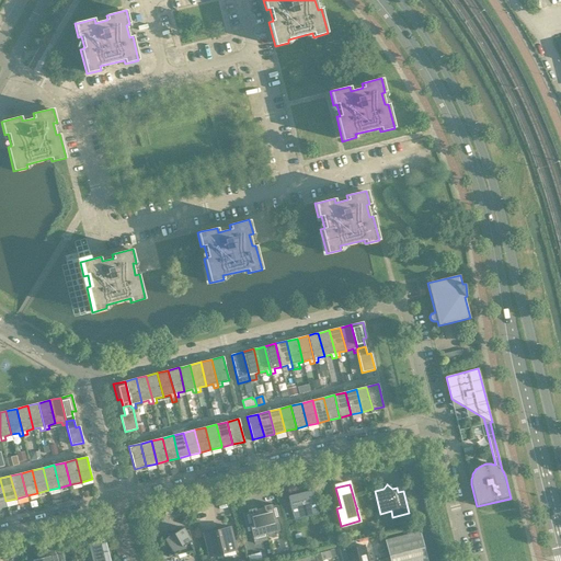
[(288,496),(294,519),(318,514),(312,490),(288,496)]
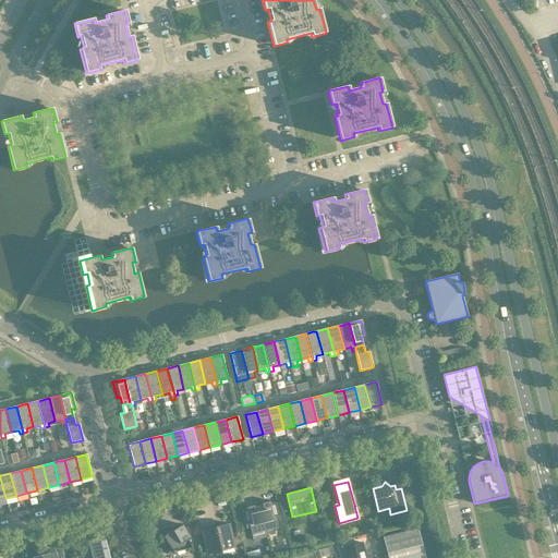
[(274,517),(270,501),(262,504),(264,511),(261,512),(265,531),(278,528),(276,517),(274,517)]
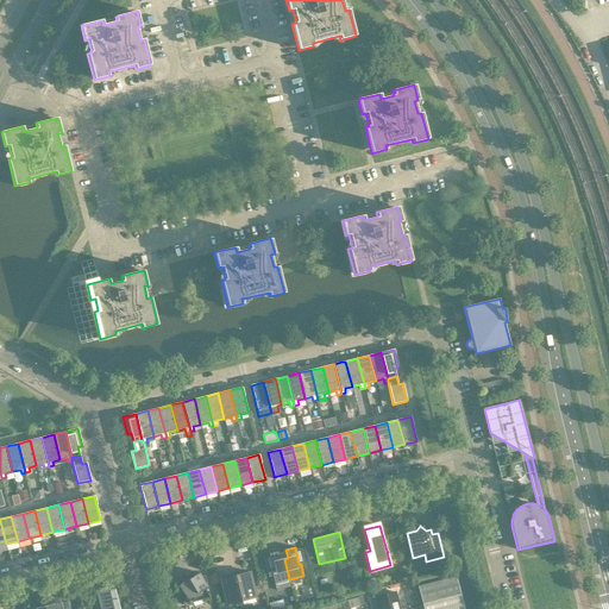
[(290,586),(289,579),(284,559),(280,560),(277,552),(269,553),(272,570),(271,571),(276,590),(290,586)]
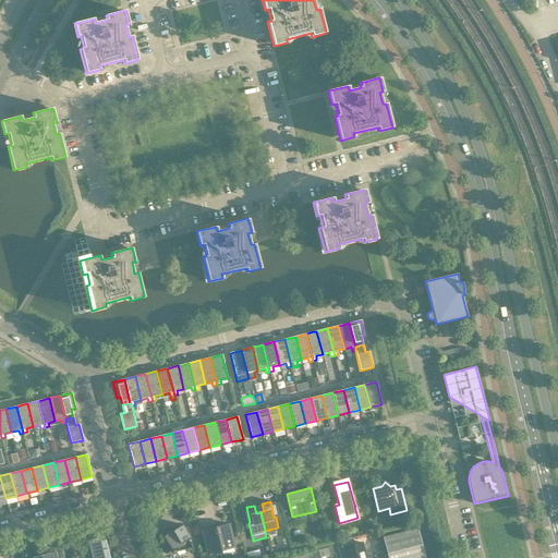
[(375,532),(372,518),(365,520),(367,533),(375,532)]
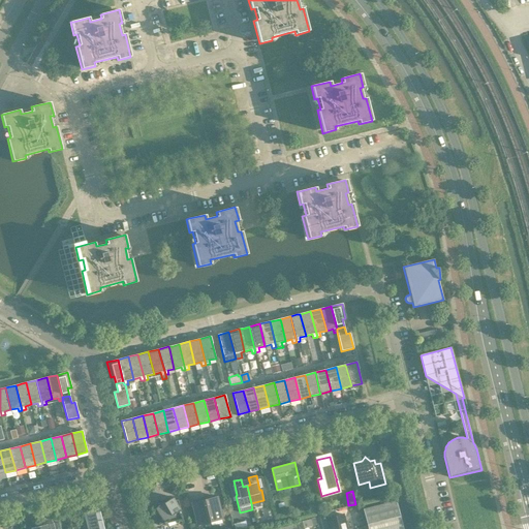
[(163,503),(153,505),(160,517),(158,525),(164,523),(164,524),(167,523),(167,522),(174,520),(184,523),(178,499),(175,500),(173,497),(163,503)]
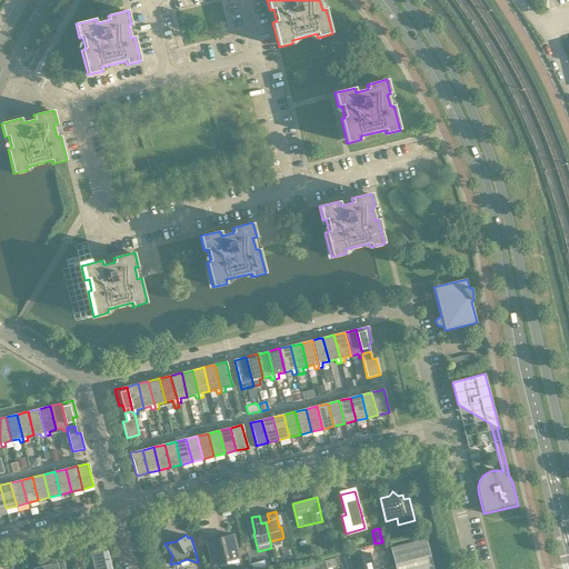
[(233,535),(220,538),(226,561),(239,558),(233,535)]
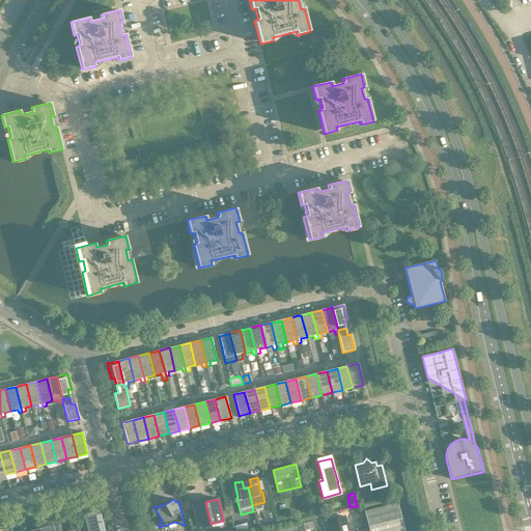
[(198,527),(211,524),(205,502),(193,505),(198,527)]
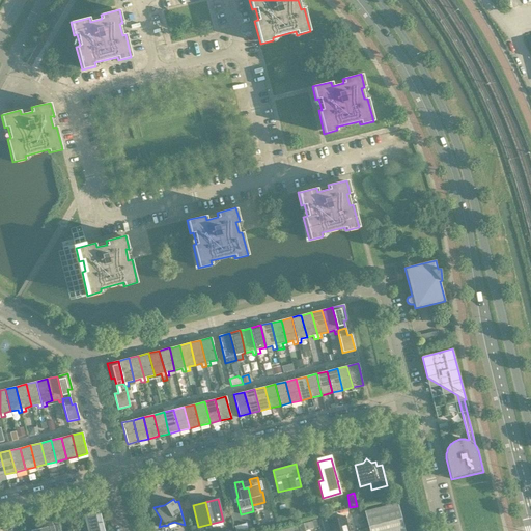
[(404,530),(397,503),(364,511),(369,530),(388,530),(389,530),(404,530)]
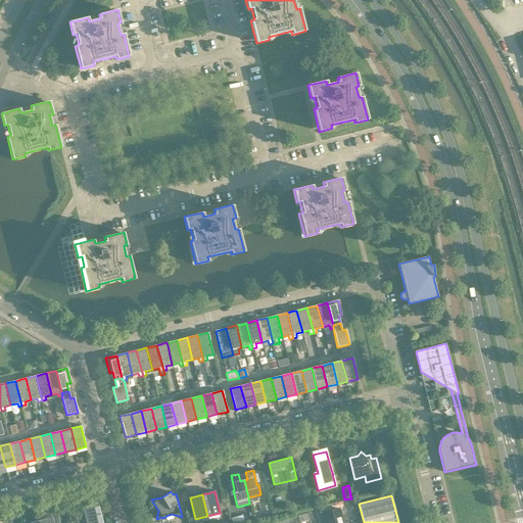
[(85,513),(87,515),(88,522),(102,522),(98,506),(91,507),(89,507),(86,508),(85,510),(85,513)]
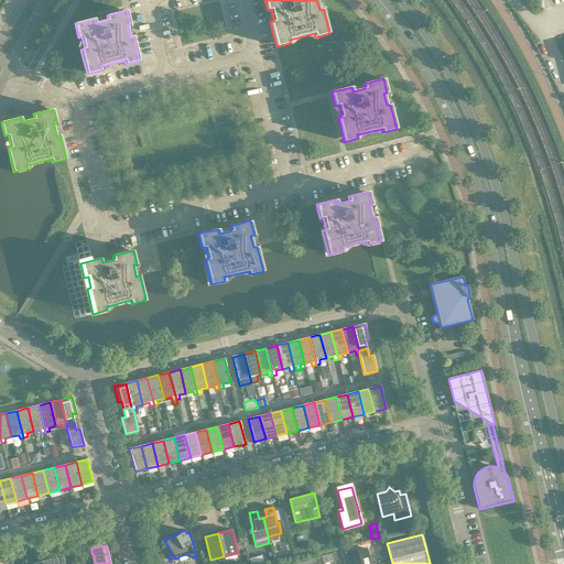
[(296,549),(299,556),(308,553),(306,546),(296,549)]
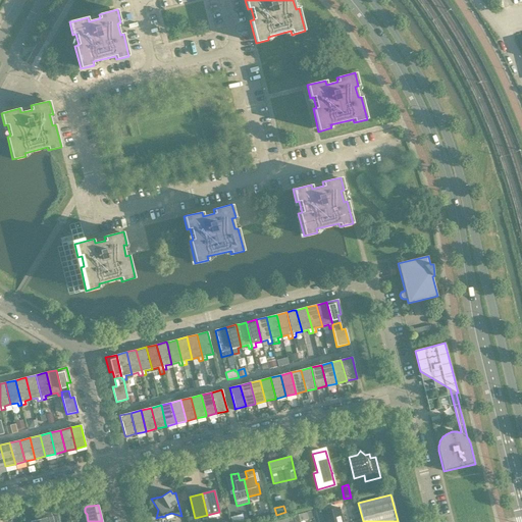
[(343,521),(338,508),(323,512),(322,508),(316,510),(318,521),(324,521),(325,521),(324,521),(343,521)]
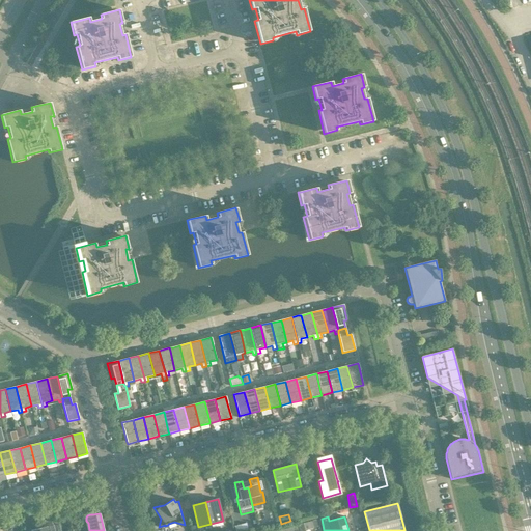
[(315,521),(300,524),(301,530),(303,530),(317,527),(315,521)]
